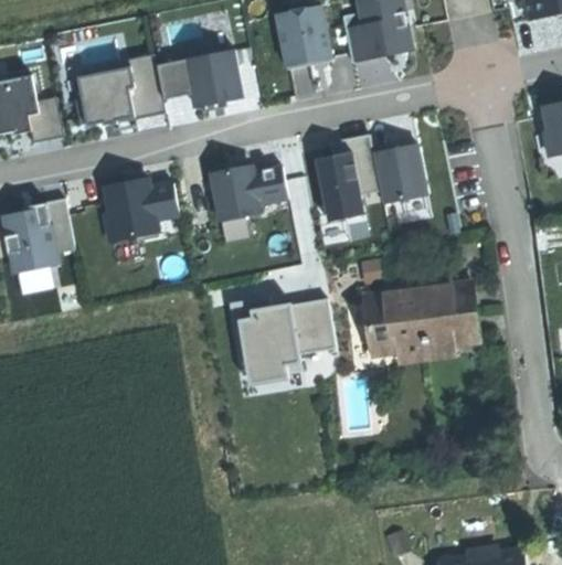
[(358,0),(360,12),(342,17),(351,62),(391,54),(391,51),(396,50),(413,45),(407,17),(404,17),(401,0),(358,0)]
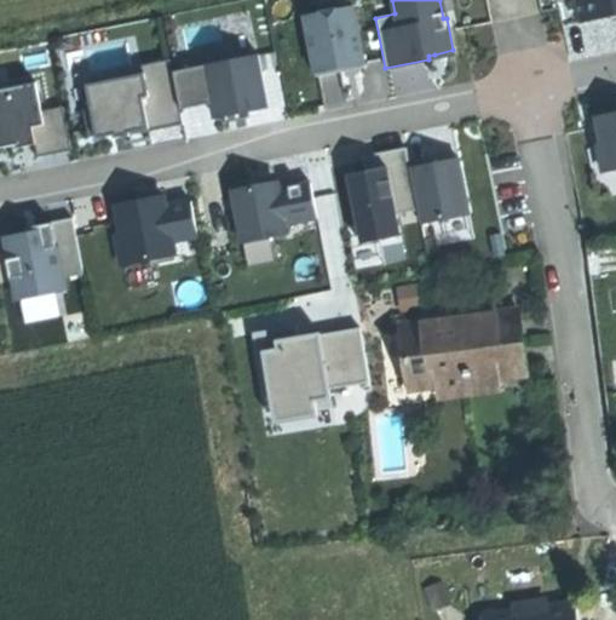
[(615,0),(574,0),(579,22),(608,16),(609,22),(615,19),(615,0)]
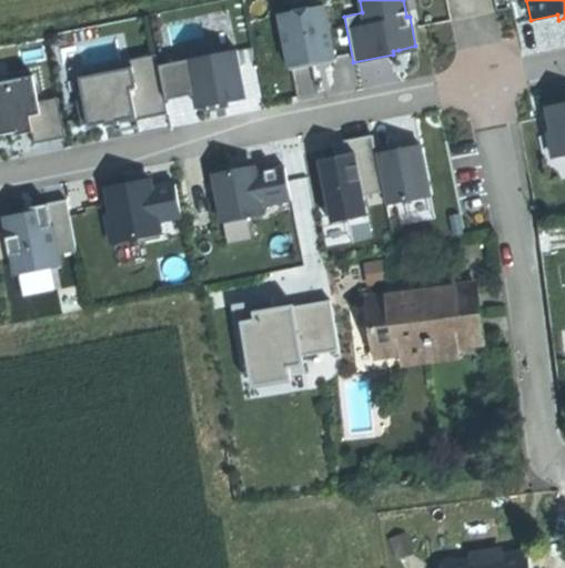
[(322,6),(278,14),(289,70),(306,67),(314,66),(313,62),(332,58),(322,6)]
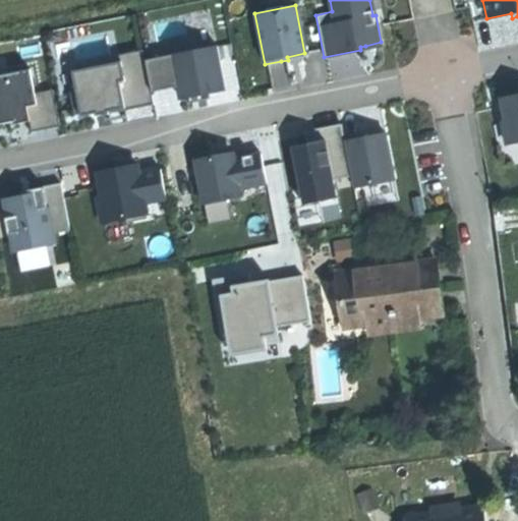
[(216,46),(144,60),(151,95),(152,94),(152,92),(176,87),(178,96),(198,92),(199,95),(225,90),(216,46)]
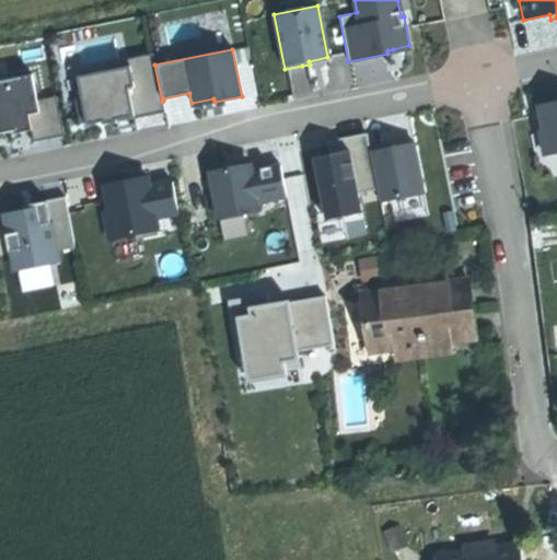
[(119,88),(125,117),(162,111),(163,113),(164,112),(162,102),(154,65),(152,54),(126,58),(127,67),(122,68),(126,86),(119,88)]
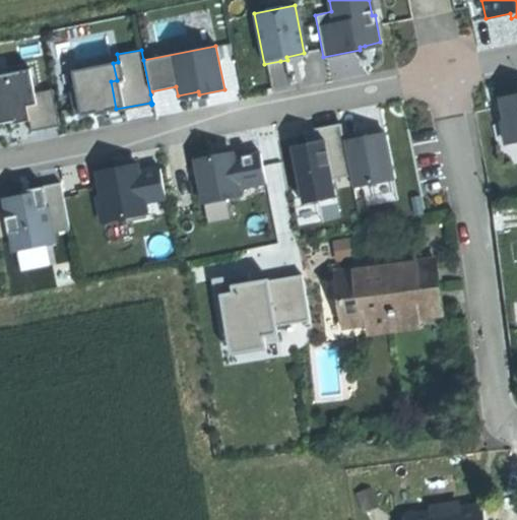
[(107,111),(116,109),(111,81),(117,80),(113,63),(73,70),(77,90),(68,92),(73,115),(93,111),(94,116),(102,114),(108,113),(107,111)]
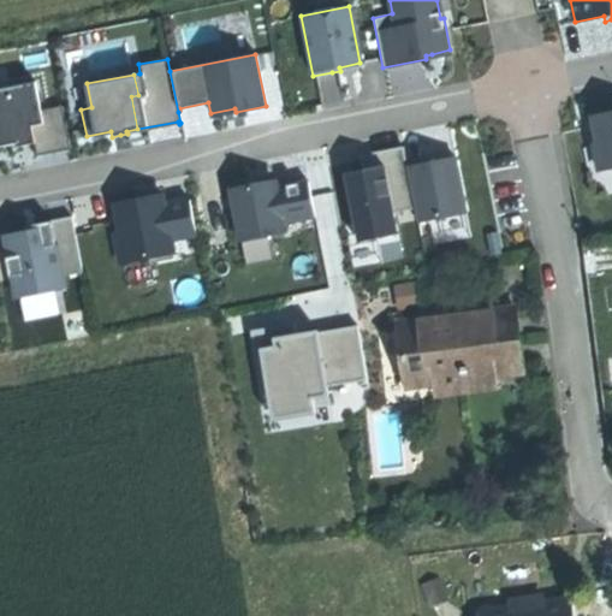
[(6,94),(0,95),(0,146),(16,143),(17,147),(17,146),(16,138),(31,135),(33,143),(35,155),(70,148),(60,106),(39,110),(34,82),(5,88),(6,94)]
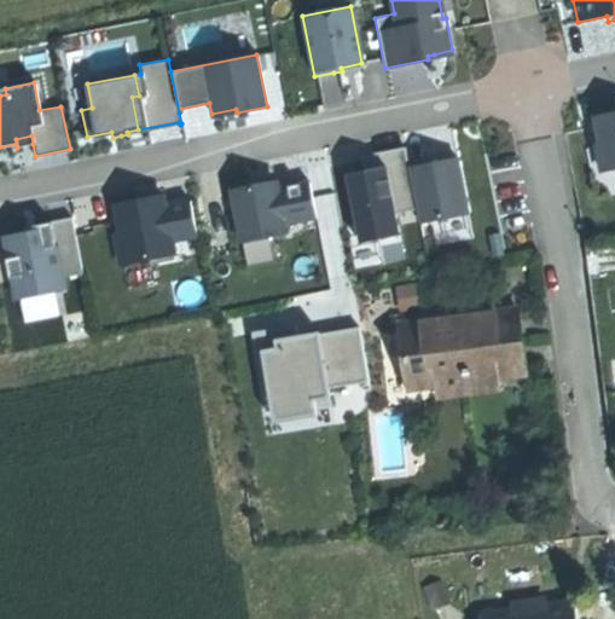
[(614,111),(593,116),(599,143),(596,144),(601,172),(614,168),(614,111)]
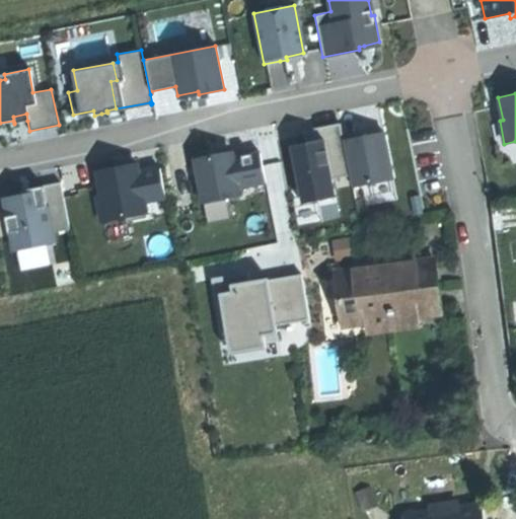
[(21,122),(27,121),(26,114),(13,117),(14,123),(21,122)]
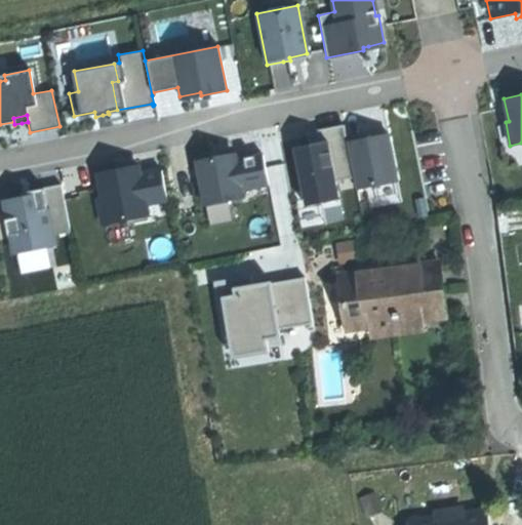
[(334,180),(353,177),(345,137),(343,125),(323,129),(325,142),(314,144),(293,148),(305,206),(338,200),(334,180)]
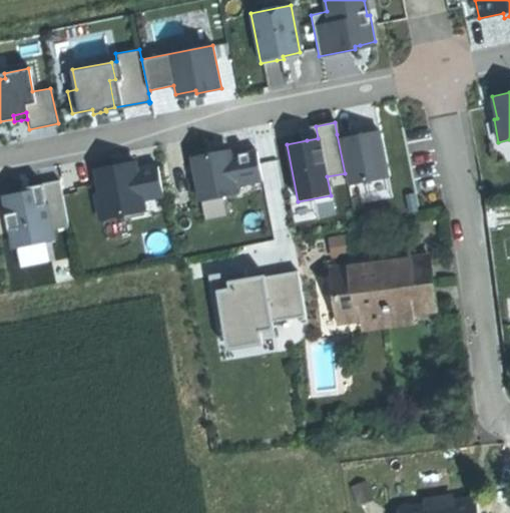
[(354,131),(337,134),(345,173),(347,184),(387,176),(378,131),(363,134),(355,135),(354,131)]
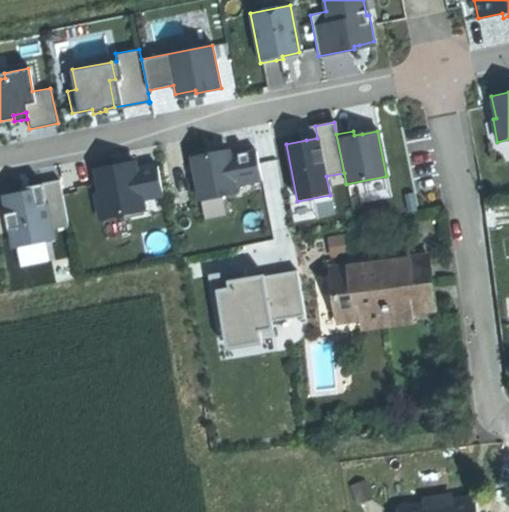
[(195,177),(200,200),(236,192),(235,185),(261,180),(255,151),(229,156),(228,153),(211,156),(211,153),(190,157),(194,178),(195,177)]
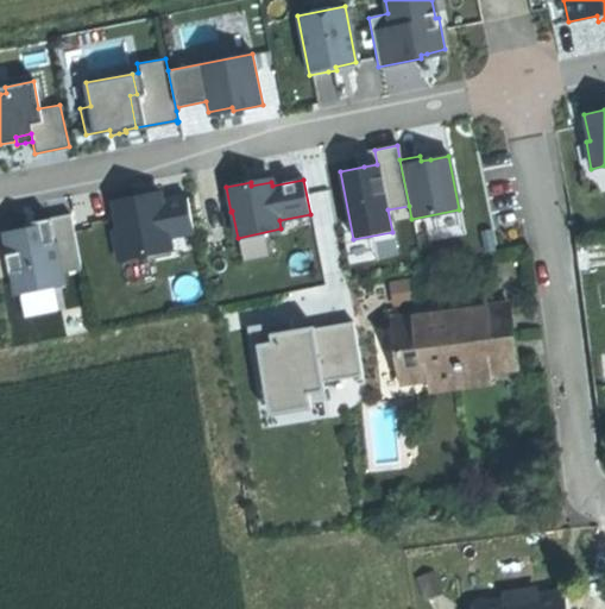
[(139,195),(113,201),(119,228),(113,230),(119,261),(146,256),(146,261),(171,255),(166,236),(193,231),(186,198),(161,203),(159,195),(140,200),(139,195)]
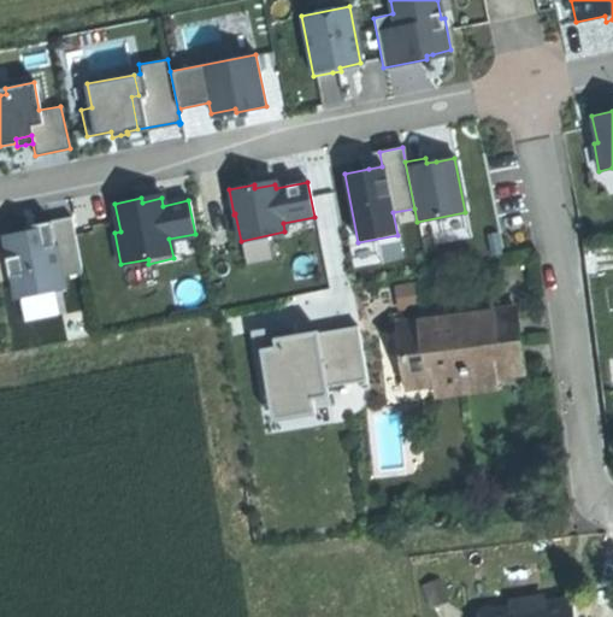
[(25,231),(4,236),(9,258),(5,258),(9,277),(12,276),(16,298),(63,289),(60,277),(82,272),(70,217),(48,221),(48,222),(49,227),(25,231)]
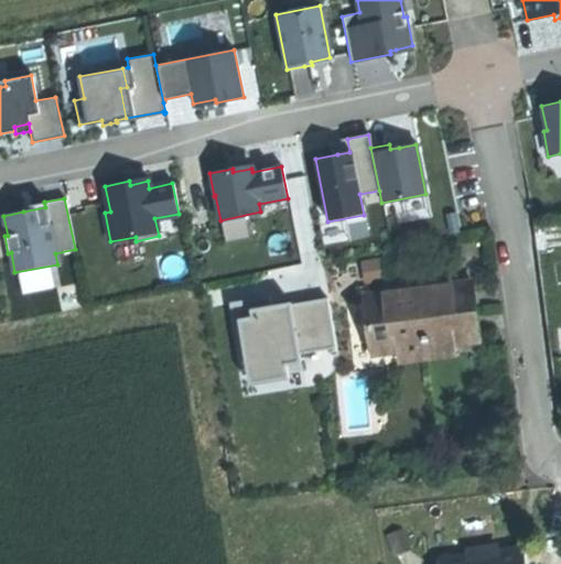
[(390,284),(391,294),(451,286),(450,277),(390,284)]
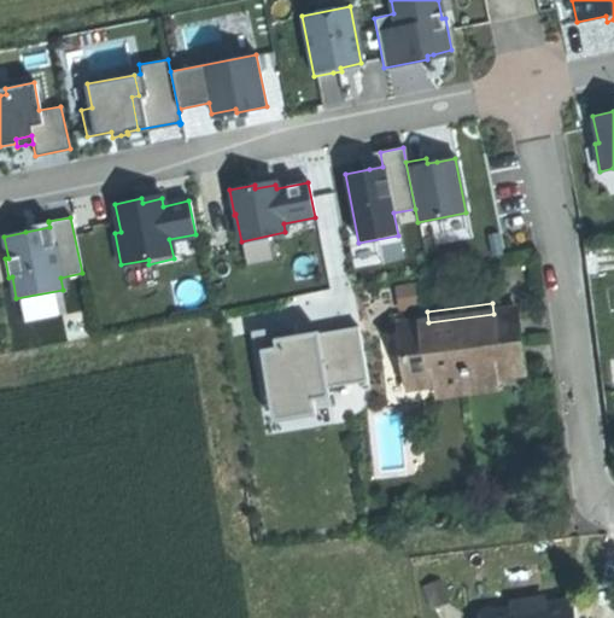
[(493,314),(428,322),(402,326),(409,386),(436,383),(434,378),(493,371),(493,375),(521,372),(514,312),(493,314)]
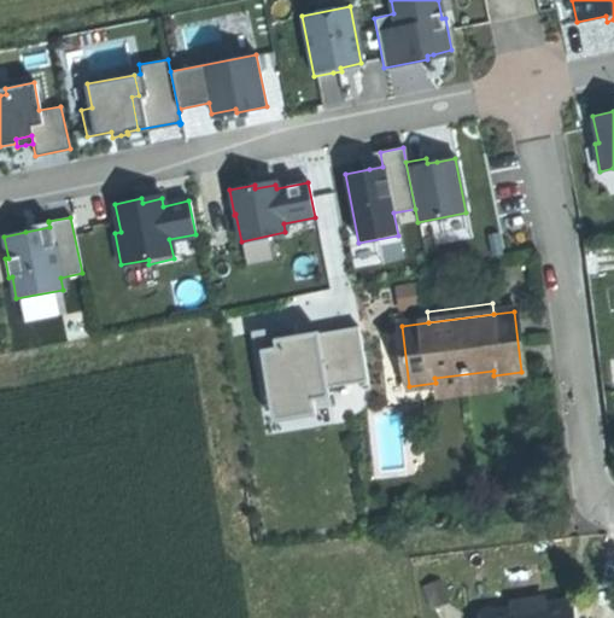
[(325,385),(315,331),(314,325),(294,328),(293,322),(247,330),(252,355),(259,354),(270,417),(328,407),(325,385)]
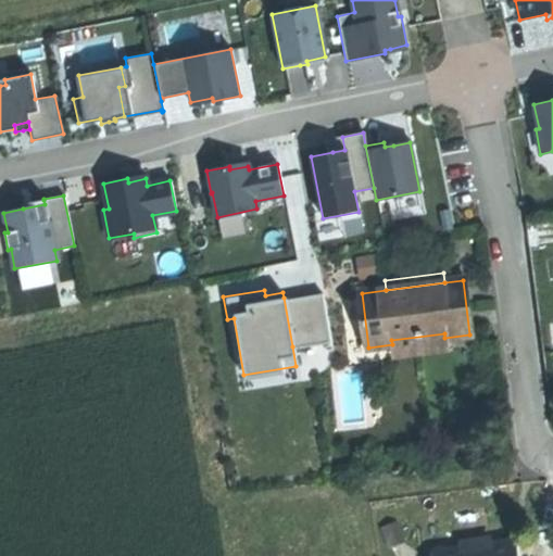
[(328,341),(319,291),(284,298),(292,346),(328,341)]
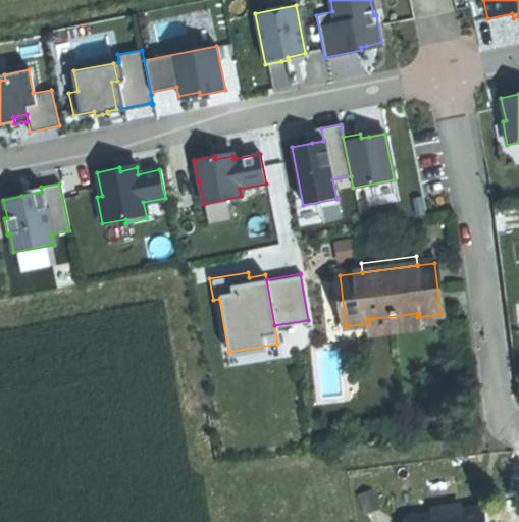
[(321,279),(324,326),(342,325),(338,278),(321,279)]
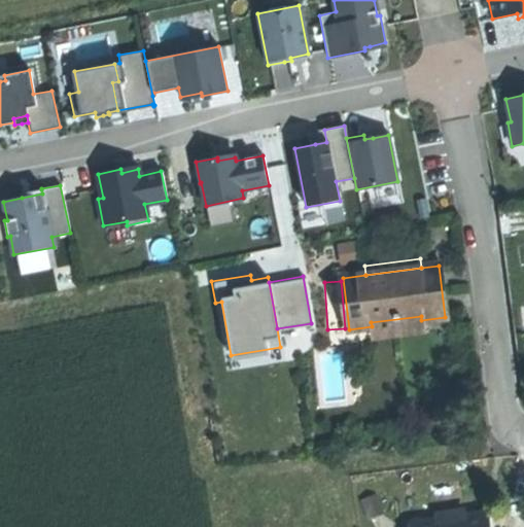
[(371,322),(372,326),(373,339),(397,336),(423,332),(421,320),(421,316),(371,322)]
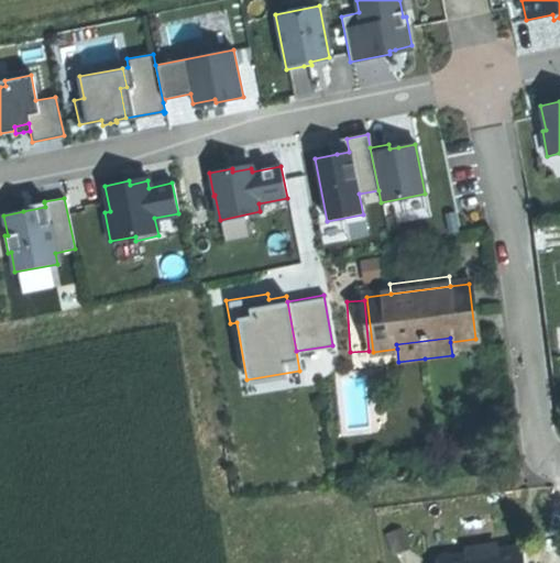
[(468,548),(468,555),(495,552),(494,544),(479,547),(468,548)]
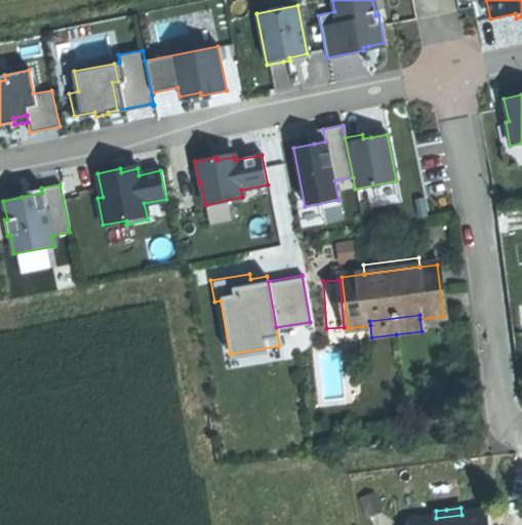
[(462,515),(436,518),(411,521),(411,524),(486,524),(485,513),(462,515)]
